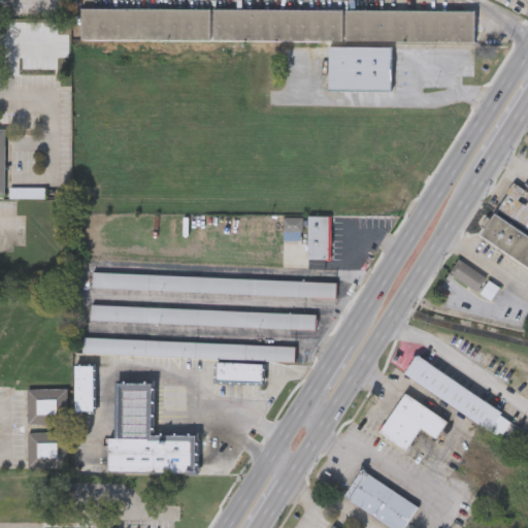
[(80,38),(80,7),(474,11),(474,42),(80,38)]
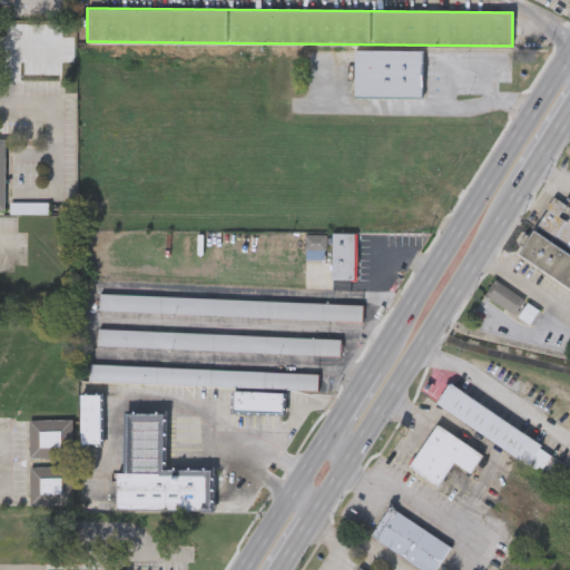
[(422,49),(422,97),(354,97),(354,49),(422,49)]
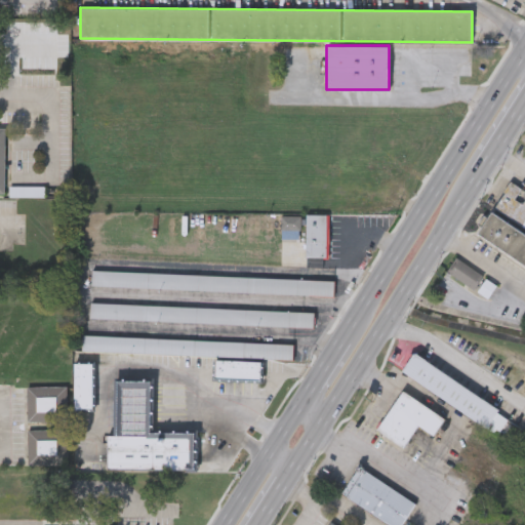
[(524,228),(493,208),(510,180),(522,188),(515,199),(522,203),(524,198),(524,228)]
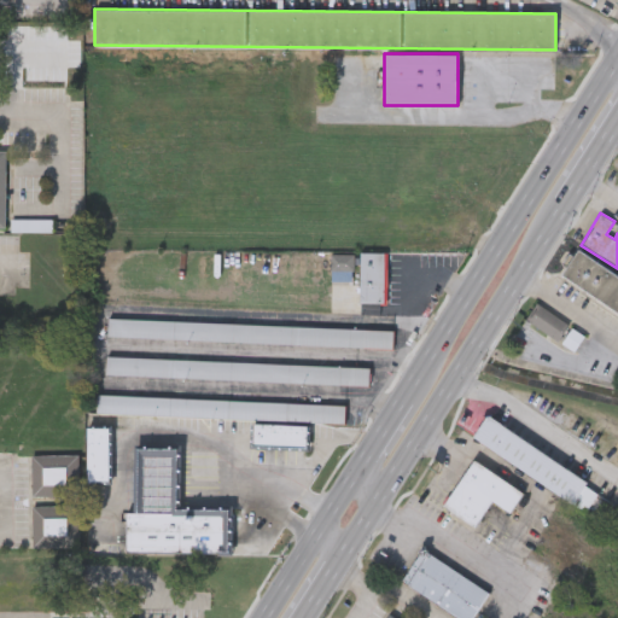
[(617,274),(617,312),(561,274),(578,249),(617,274)]
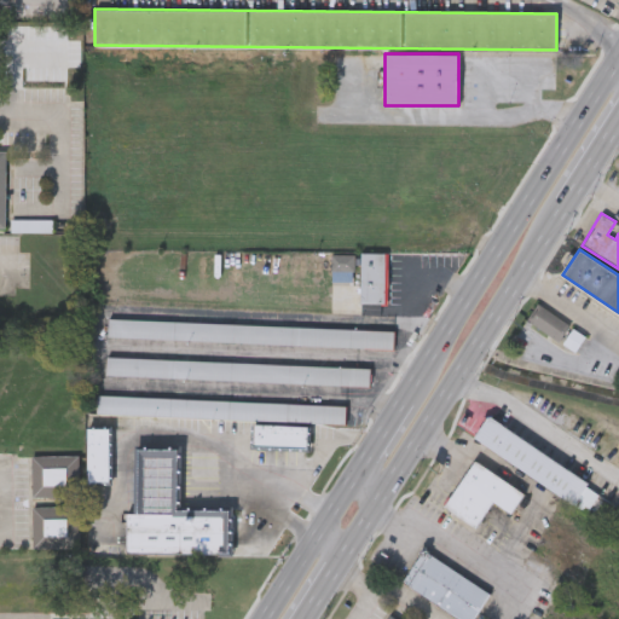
[(362,304),(362,252),(388,252),(388,304),(362,304)]
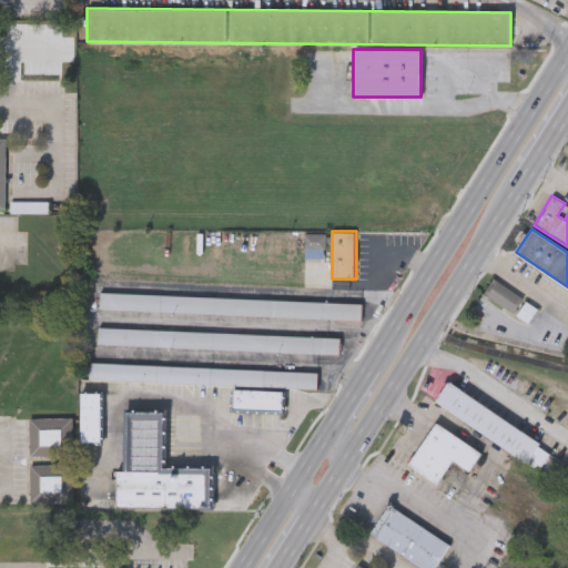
[(305,233),(325,233),(325,246),(305,246),(305,233)]
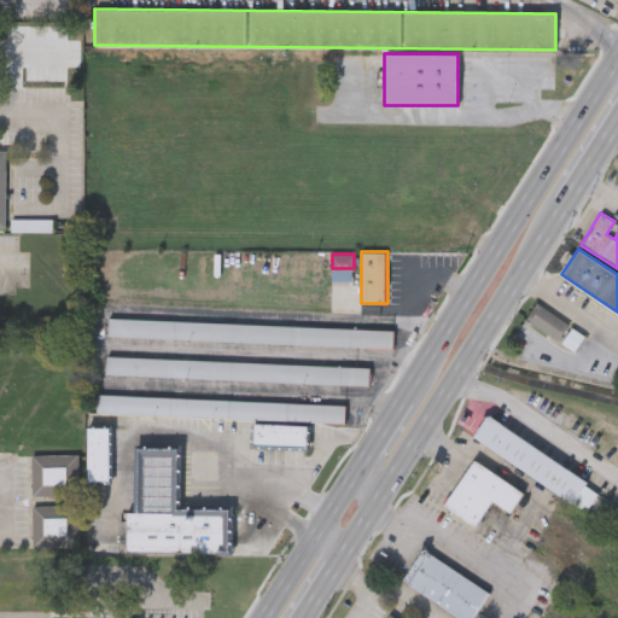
[(109,319),(394,328),(394,347),(108,336),(109,319)]
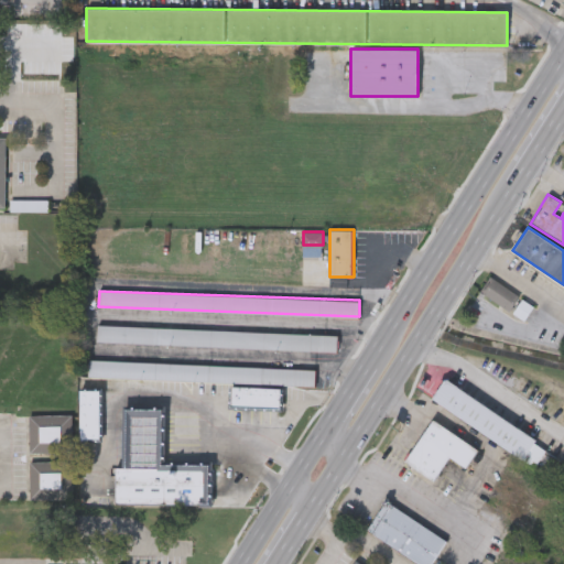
[(505,295),(514,305),(519,301),(510,291),(505,295)]
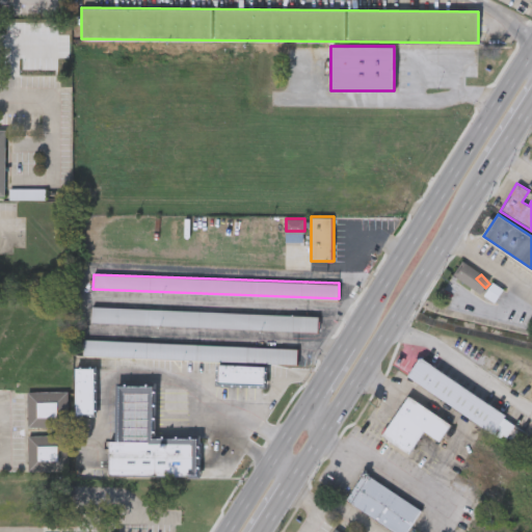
[(318,329),(91,322),(91,308),(318,315),(318,329)]
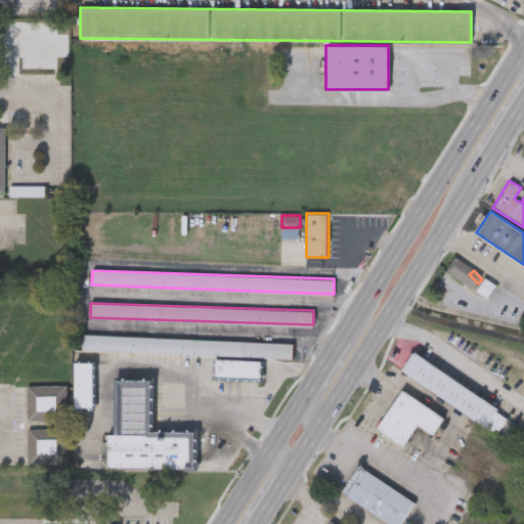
[(293,357),(82,350),(82,335),(294,342),(293,357)]
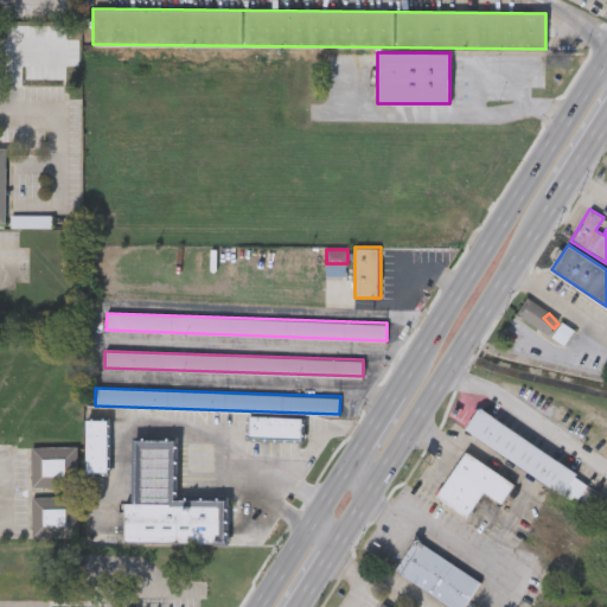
[(478,408),(588,481),(574,503),(464,429),(478,408)]
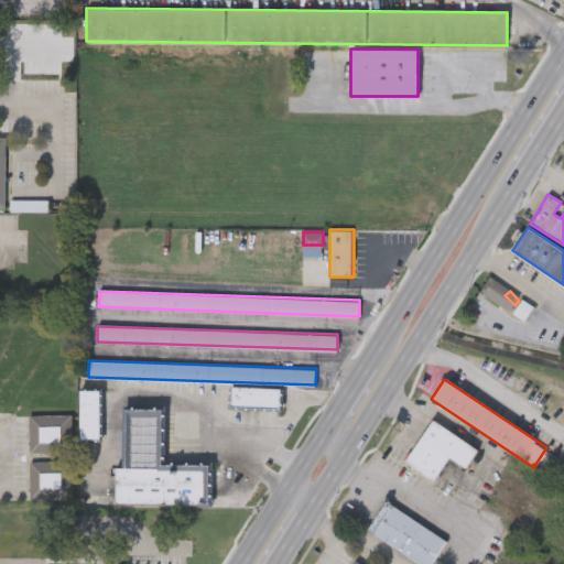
[(280,386),(280,408),(229,408),(229,386),(280,386)]
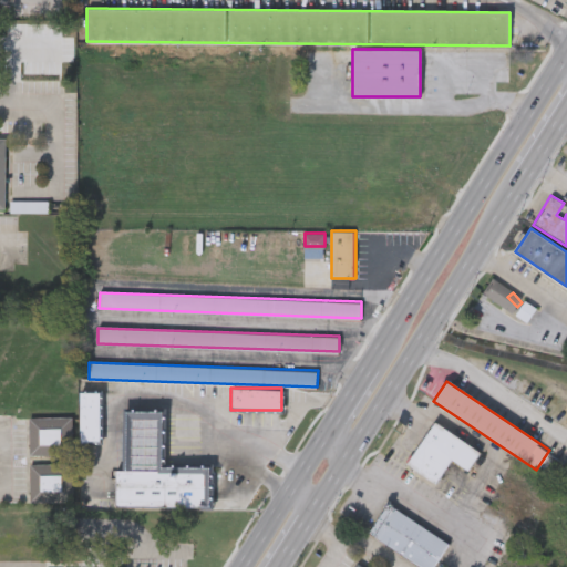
[(79,442),(79,391),(100,391),(100,442),(79,442)]
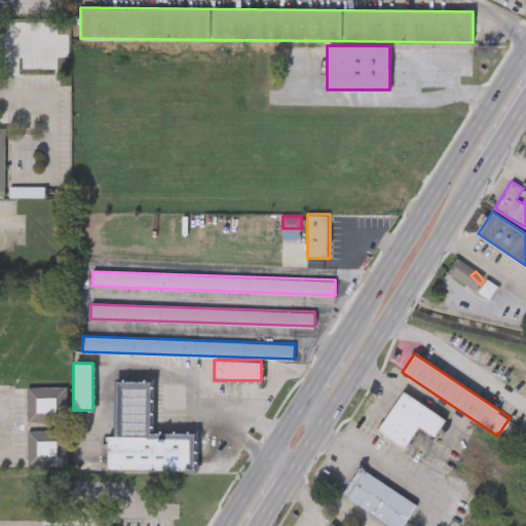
[(150,431),(194,433),(194,471),(108,471),(108,436),(115,436),(115,380),(150,380),(150,431)]
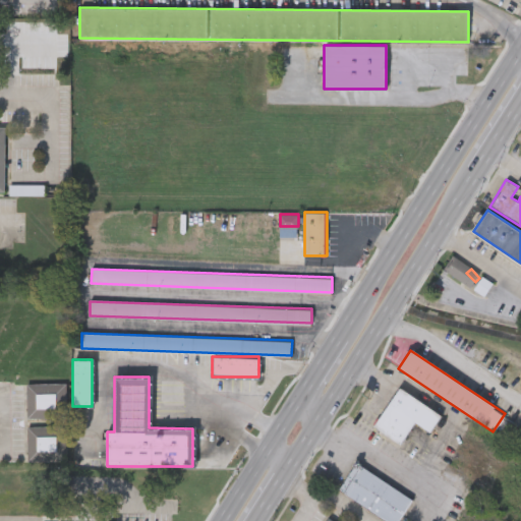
[(27,384),(66,384),(66,418),(27,418),(27,384)]
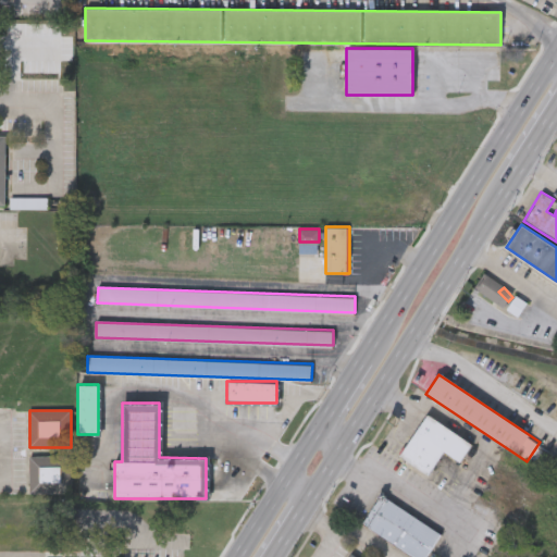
[(472,446),(459,465),(442,452),(426,474),(398,454),(426,413),(472,446)]
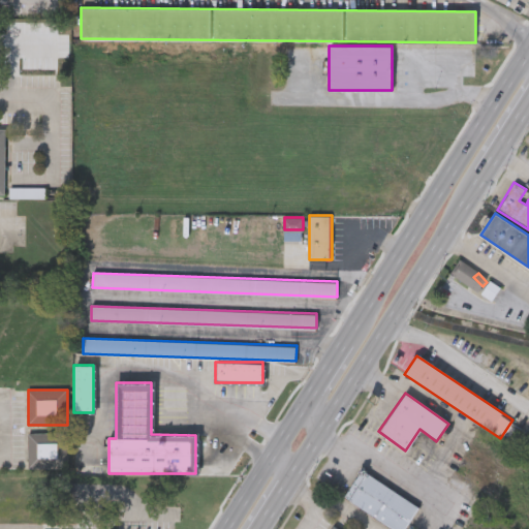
[(67,432),(67,468),(28,468),(28,432),(67,432)]
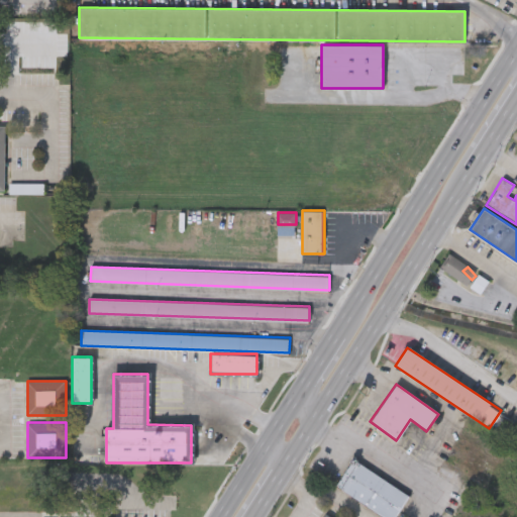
[(395,516),(384,516),(335,486),(351,459),(408,497),(395,516)]
